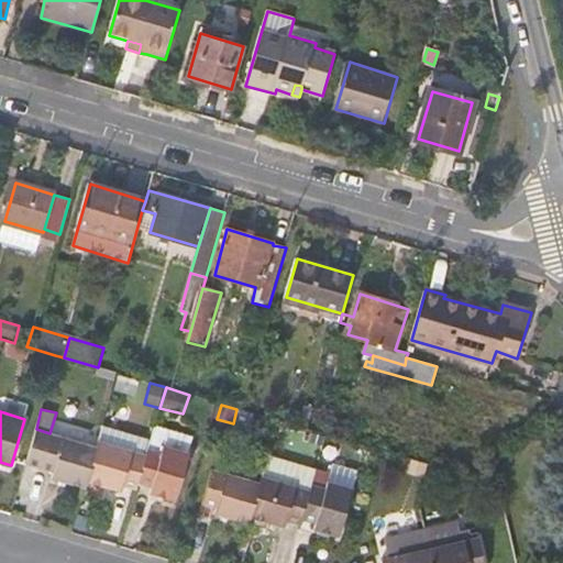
[(151,439),(102,424),(98,440),(145,454),(147,448),(151,439)]
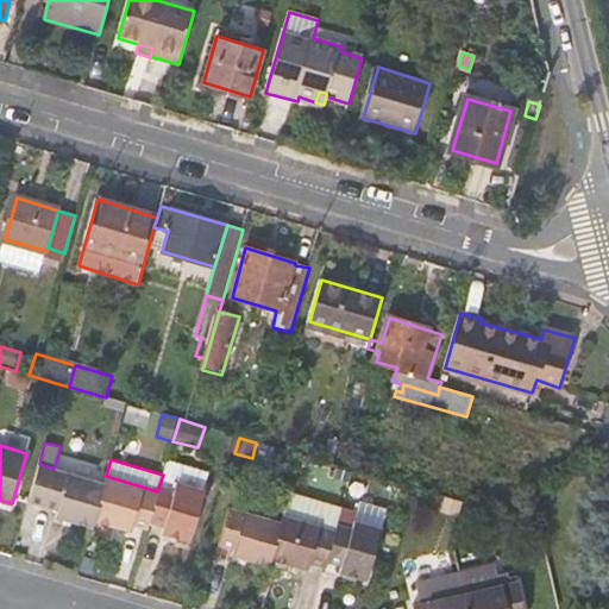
[(208,475),(167,460),(163,475),(159,484),(176,488),(179,482),(205,488),(208,475)]
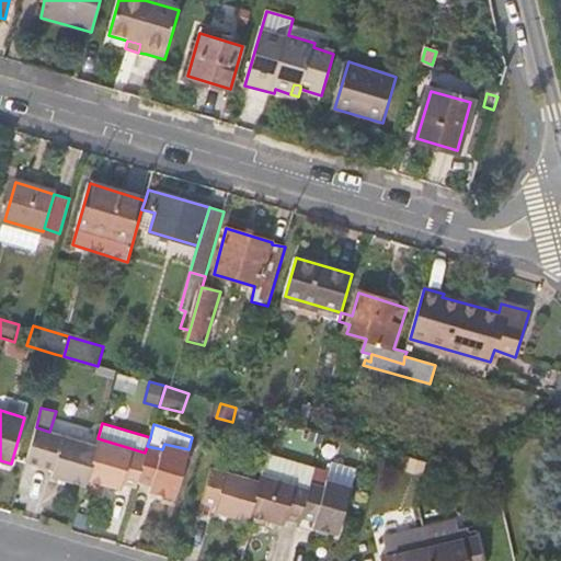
[(52,476),(81,484),(83,478),(93,445),(49,432),(36,427),(34,427),(24,461),(53,469),(52,476)]
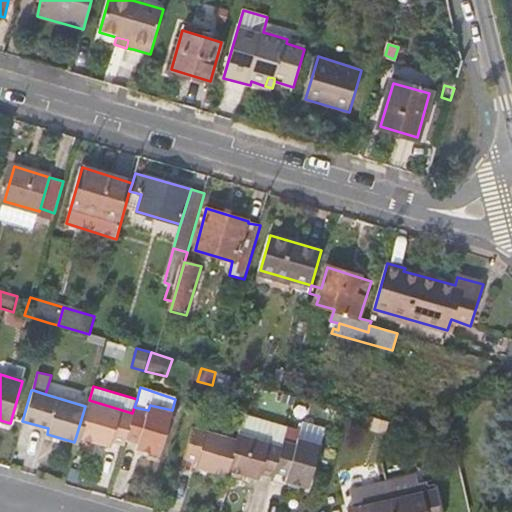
[(109,440),(123,443),(125,438),(132,413),(89,400),(87,400),(85,406),(76,436),(108,445),(109,440)]
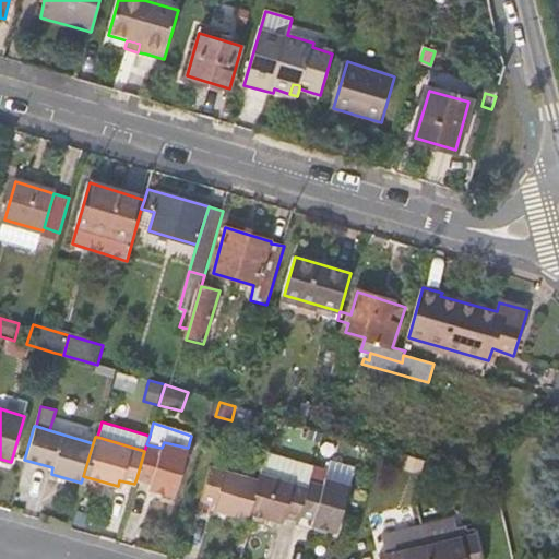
[(174,495),(188,448),(164,442),(162,448),(146,444),(144,451),(137,478),(151,483),(151,488),(174,495)]
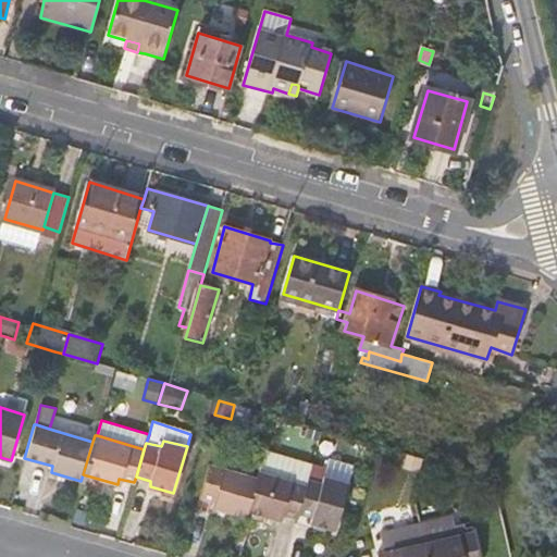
[(310,467),(262,452),(256,470),(305,484),(306,479),(310,467)]
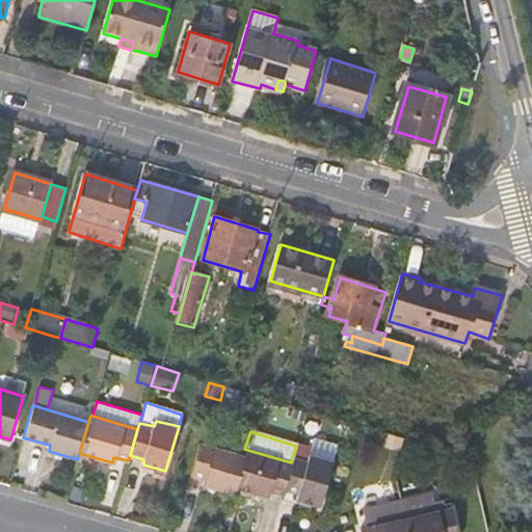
[(198,484),(231,493),(233,487),(242,455),(197,442),(186,474),(201,478),(198,484)]
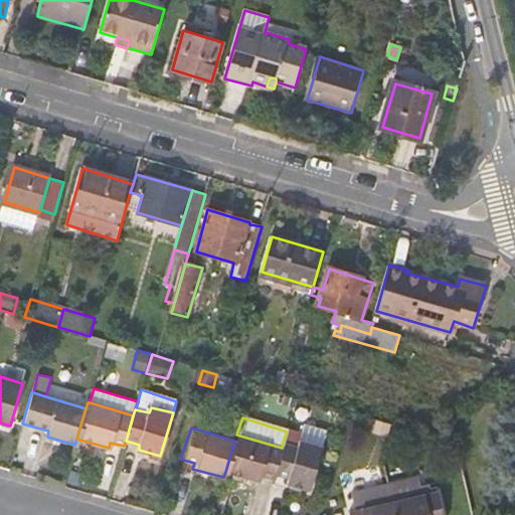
[(282,448),(236,435),(234,441),(225,472),(256,481),(259,477),(272,480),(274,475),(282,448)]
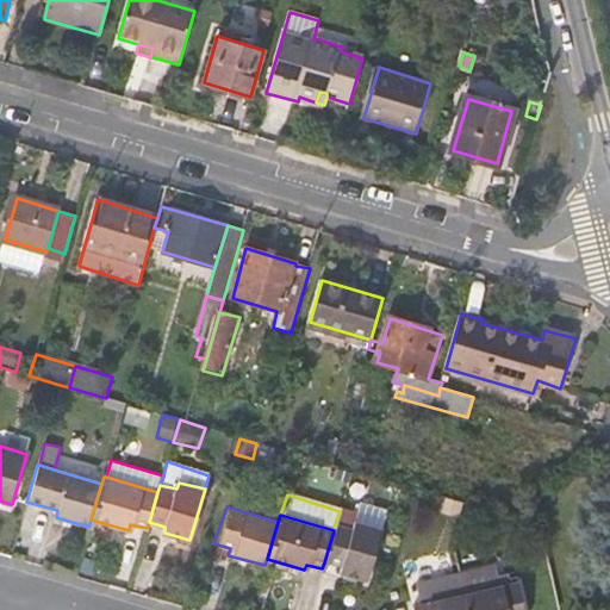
[(353,529),(335,524),(334,530),(324,562),(341,567),(340,574),(366,582),(380,530),(355,522),(353,529)]
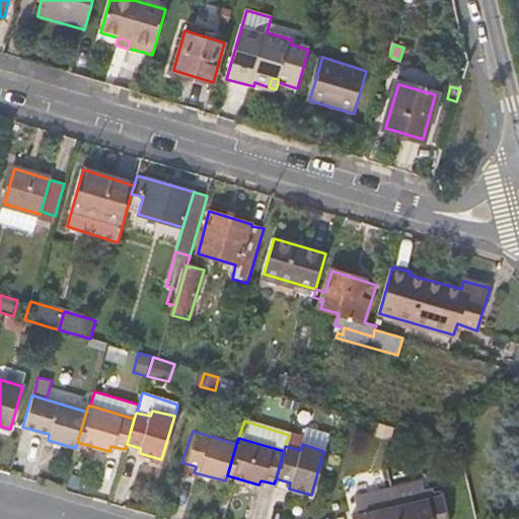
[(398,518),(395,503),(391,486),(364,492),(367,510),(350,514),(350,518),(398,518)]
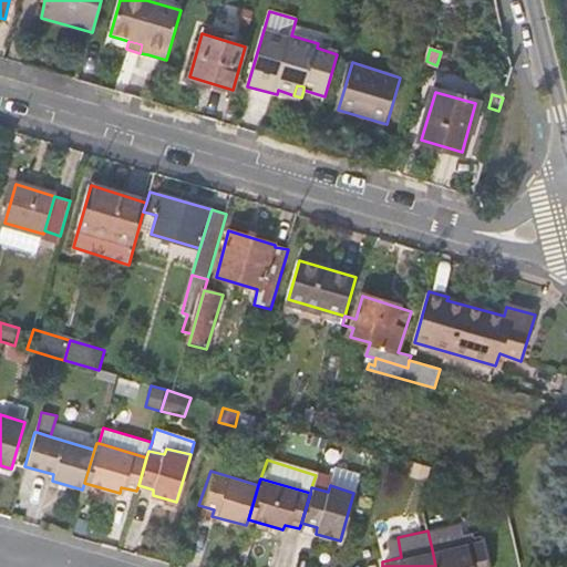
[(487,566),(481,537),(432,549),(435,566),(487,566)]
